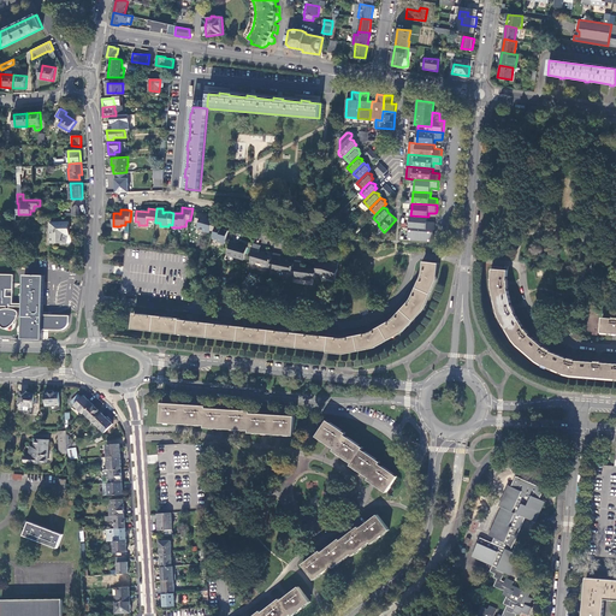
[(209,234),(211,230),(214,219),(208,218),(208,219),(206,219),(207,217),(207,215),(200,213),(196,224),(200,224),(199,229),(202,230),(202,231),(209,234)]
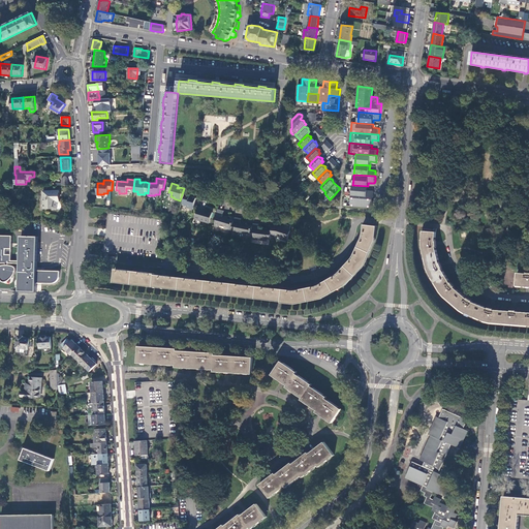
[(368,186),(352,185),(351,195),(373,197),(374,190),(368,190),(368,186)]
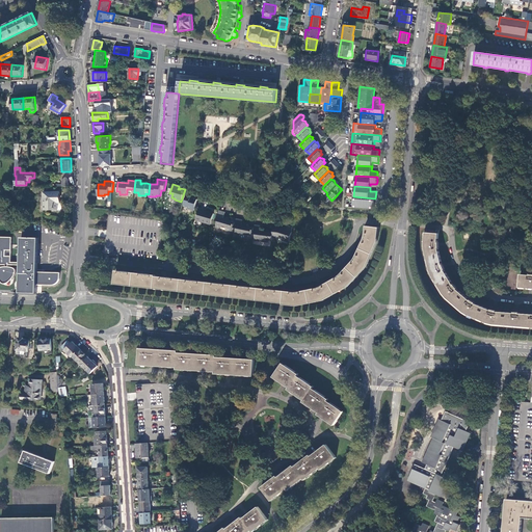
[(194,210),(196,206),(198,198),(191,196),(192,191),(185,189),(182,198),(186,200),(184,205),(188,207),(187,208),(194,210)]
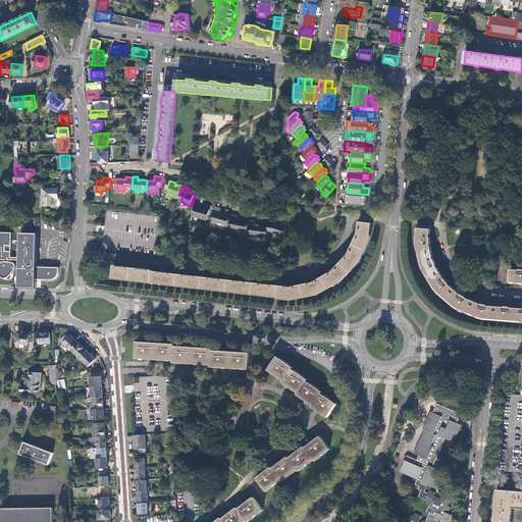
[(43,189),(43,205),(56,205),(56,199),(56,195),(58,195),(58,189),(43,189)]
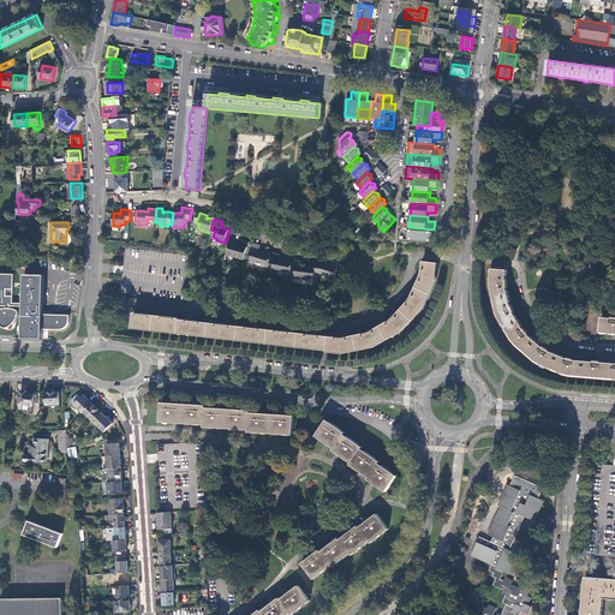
[(408,227),(407,239),(433,242),(434,238),(434,230),(408,227)]
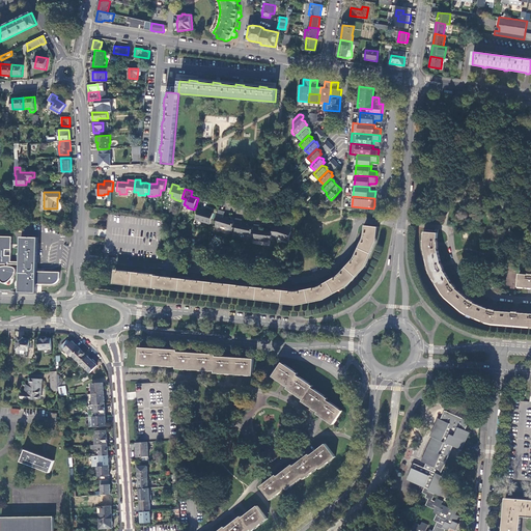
[(214,213),(205,211),(203,210),(203,207),(199,206),(196,219),(201,221),(211,223),(214,213)]
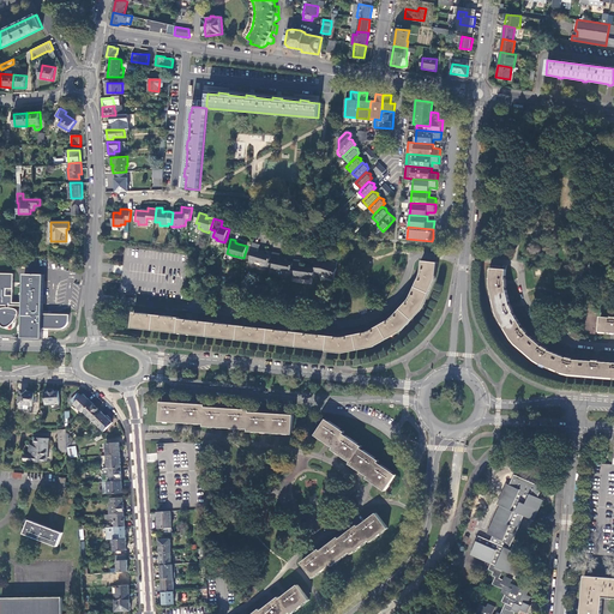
[(258,252),(260,245),(253,242),(250,254),(252,254),(250,262),(256,263),(256,260),(262,263),(260,266),(262,269),(269,270),(270,263),(272,257),(264,254),(265,252),(262,251),(262,253),(258,252)]
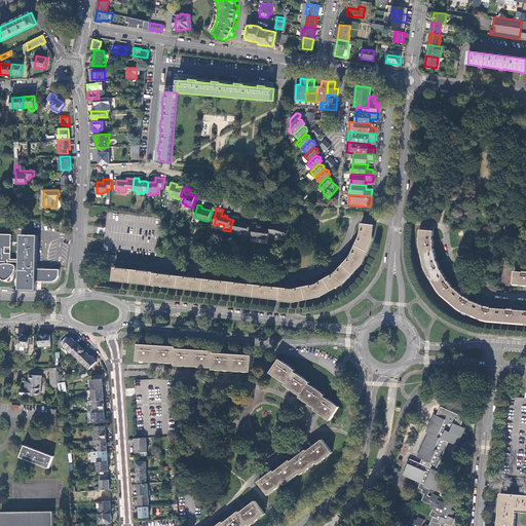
[(158,257),(162,218),(138,215),(107,212),(107,220),(106,227),(105,231),(105,235),(103,251),(134,254),(158,257)]
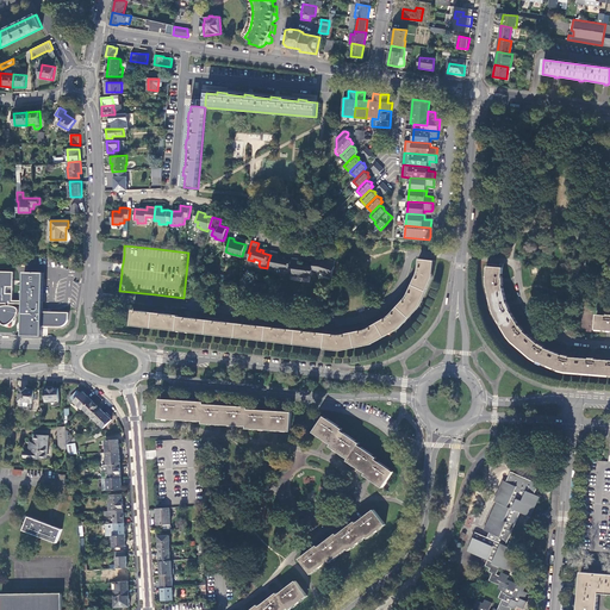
[(291,268),(292,261),(284,260),(285,257),(281,256),(280,259),(278,259),(279,253),(272,251),(271,255),(268,261),(272,261),(271,268),(277,269),(277,268),(282,269),(281,271),(290,273),(291,268)]
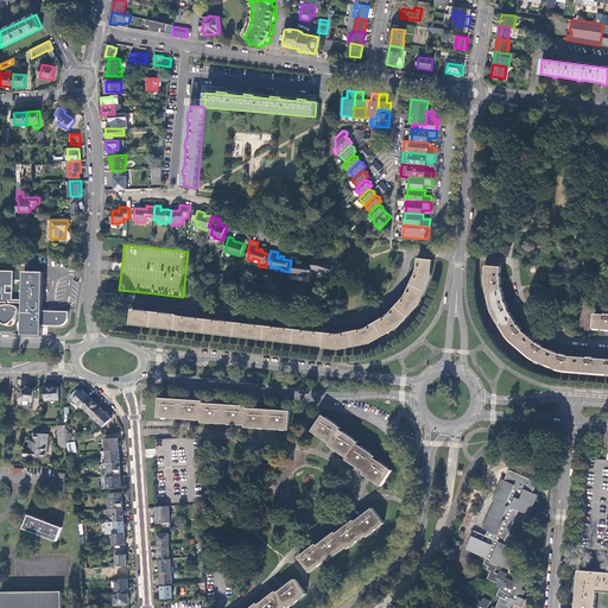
[(311,276),(311,272),(312,266),(308,265),(308,263),(303,263),(303,265),(298,264),(299,259),(291,258),(291,260),(290,267),(292,267),(291,276),(298,276),(298,273),(301,274),(301,277),(309,277),(309,274),(311,276)]
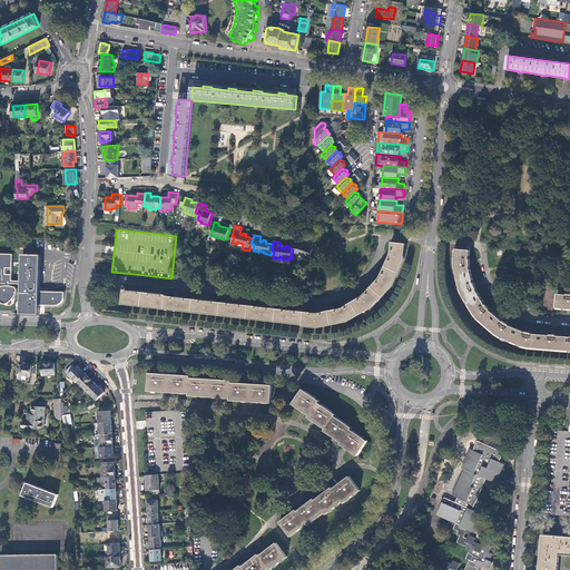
[(380,277),(372,286),(381,295),(391,285),(403,257),(404,244),(392,242),(391,256),(380,277)]
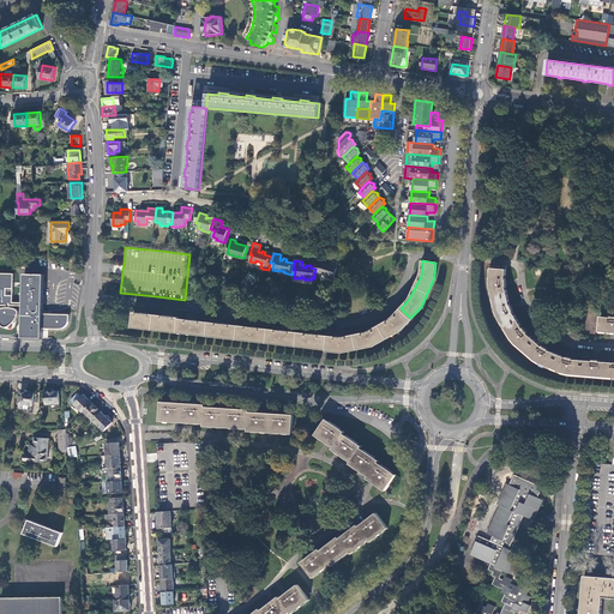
[(330,263),(325,262),(325,264),(317,263),(315,269),(314,275),(320,277),(320,274),(326,276),(326,277),(335,280),(338,268),(337,268),(338,263),(330,262),(330,263)]
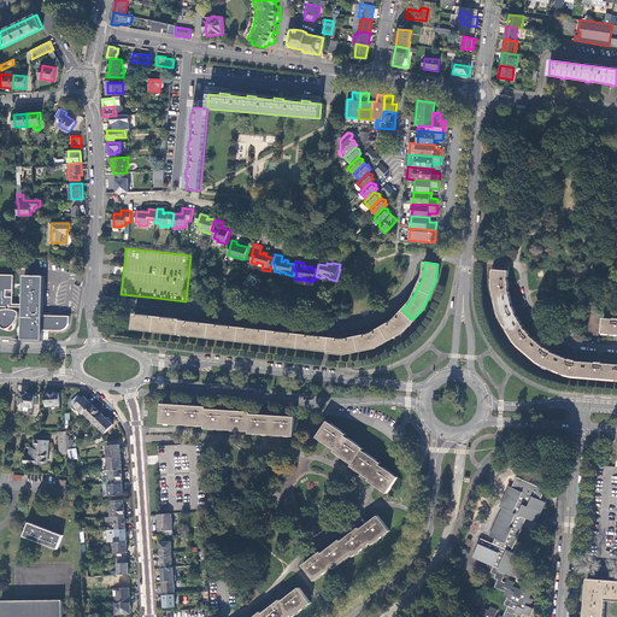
[(595,362),(587,362),(573,359),(569,358),(569,359),(547,350),(548,350),(545,347),(544,347),(541,346),(542,344),(530,334),(529,335),(527,333),(528,333),(524,329),(512,311),(513,310),(511,306),(506,285),(507,285),(506,280),(505,280),(506,265),(504,265),(504,266),(492,265),(491,278),(491,287),(495,309),(499,317),(506,329),(511,339),(518,346),(535,360),(557,370),(564,374),(571,375),(587,377),(616,378),(616,363),(599,363),(599,362),(595,362)]
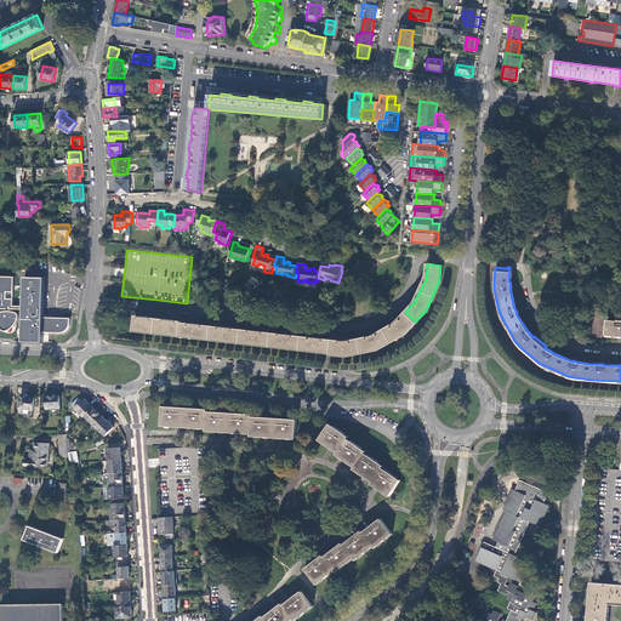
[(69,325),(69,319),(43,318),(44,279),(28,279),(21,278),(21,306),(12,306),(13,278),(0,277),(0,308),(5,309),(5,311),(4,312),(1,313),(0,313),(0,328),(1,331),(4,331),(7,330),(11,328),(13,324),(16,320),(17,317),(16,314),(13,313),(9,312),(9,309),(20,309),(20,342),(40,343),(40,332),(60,334),(62,332),(66,331),(68,329),(69,325)]
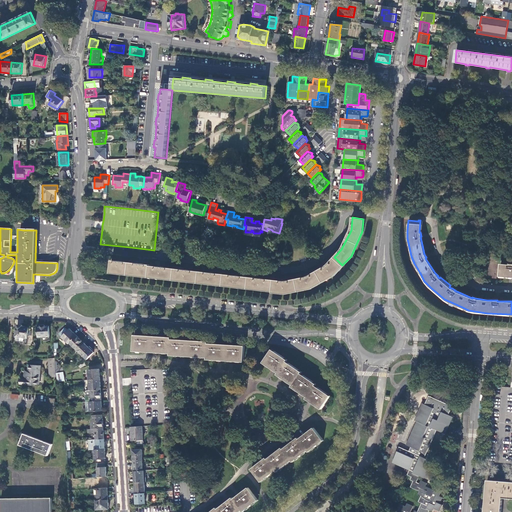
[(342,265),(334,257),(326,266),(306,276),(285,281),(274,280),(272,291),(286,293),(311,287),(333,275),(342,265)]
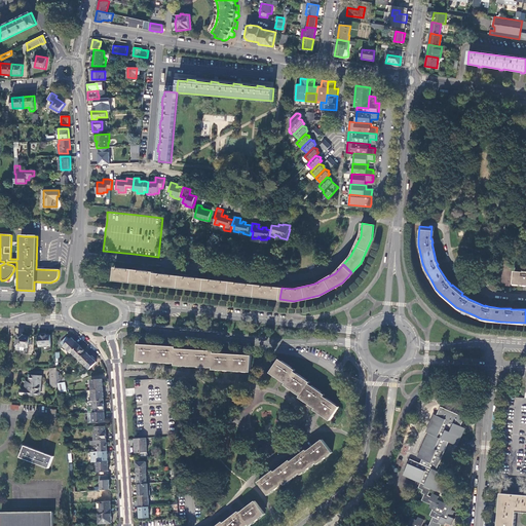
[(113,278),(153,284),(154,272),(154,271),(115,267),(113,278)]
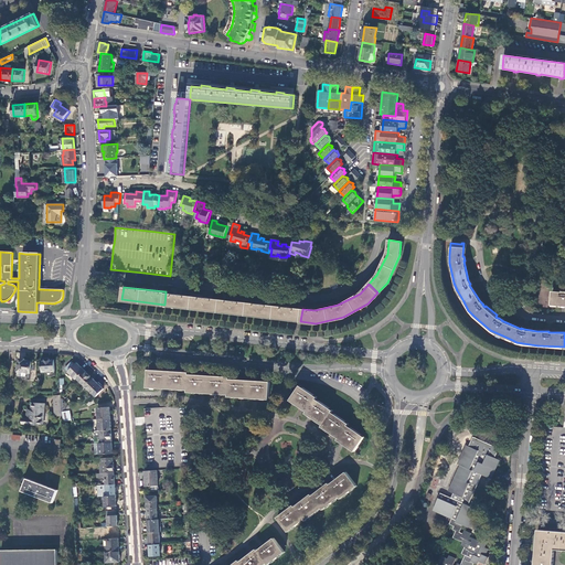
[(564,291),(563,291),(563,292),(553,291),(553,305),(564,305),(564,291)]
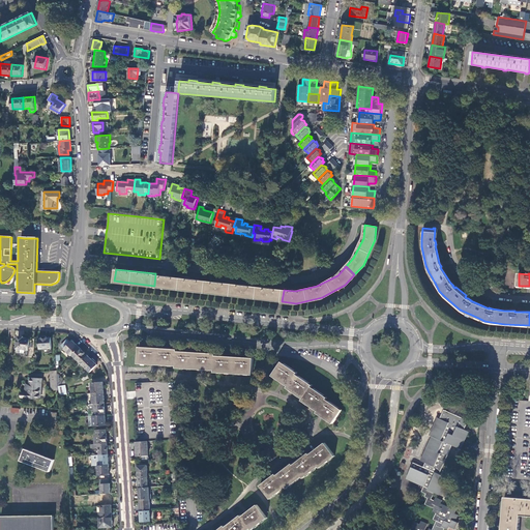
[(153,287),(205,293),(206,281),(155,274),(154,286),(153,287)]
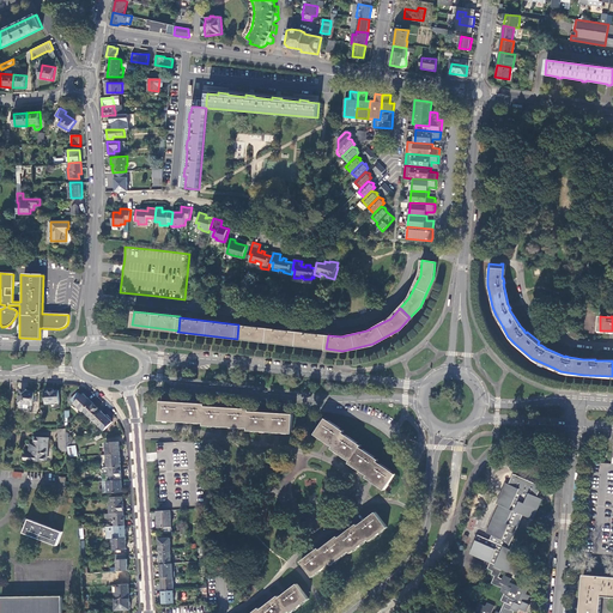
[(326,350),(326,349),(328,335),(279,329),(263,327),(238,325),(237,339),(326,350)]
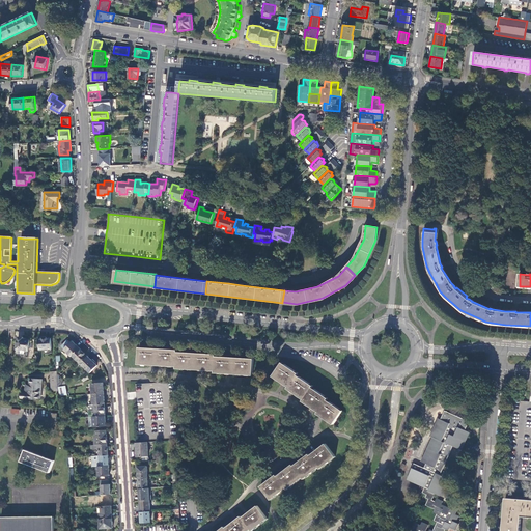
[(39,338),(39,350),(52,348),(51,338),(47,338),(47,336),(40,337),(40,338),(39,338)]
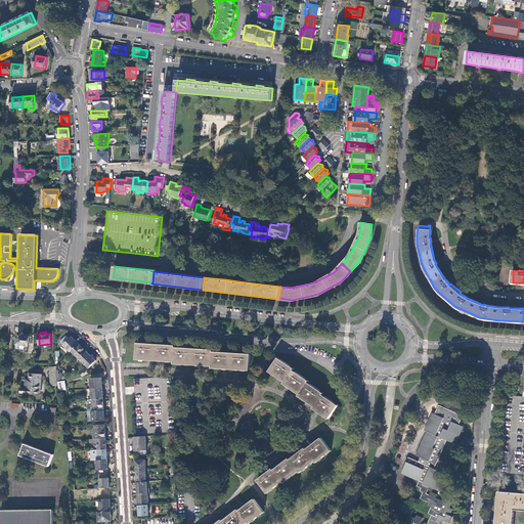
[(28,346),(29,346),(30,336),(29,335),(29,333),(28,333),(28,334),(17,333),(16,345),(19,345),(28,346)]
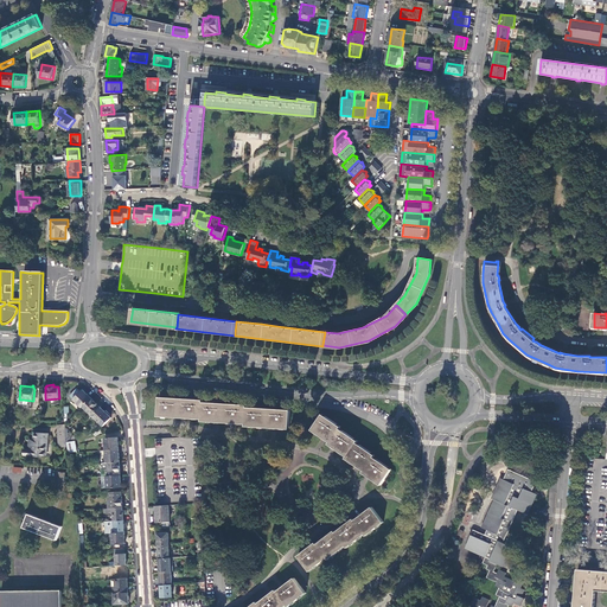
[(74,400),(82,408),(83,407),(91,398),(83,390),(81,391),(78,389),(70,396),(74,398),(74,400)]
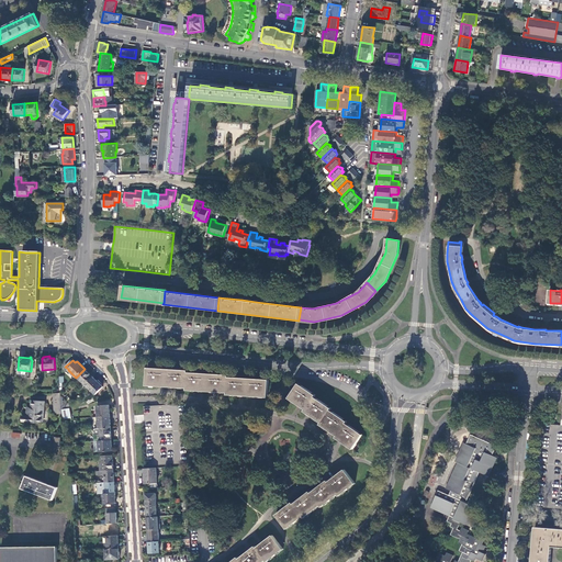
[(228,395),(269,397),(270,380),(229,377),(229,375),(189,372),(189,371),(148,368),(147,385),(188,388),(188,391),(228,393),(228,395)]
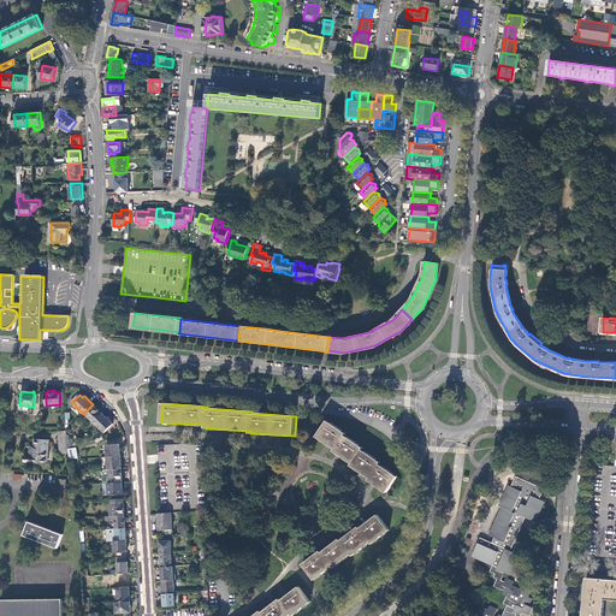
[(84,413),(94,422),(94,421),(102,413),(93,404),(84,413)]
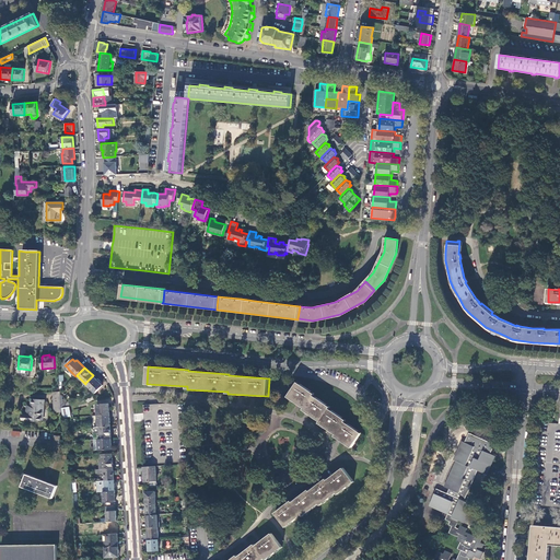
[(97,380),(93,375),(85,383),(95,393),(103,385),(102,384),(103,383),(98,378),(97,380)]
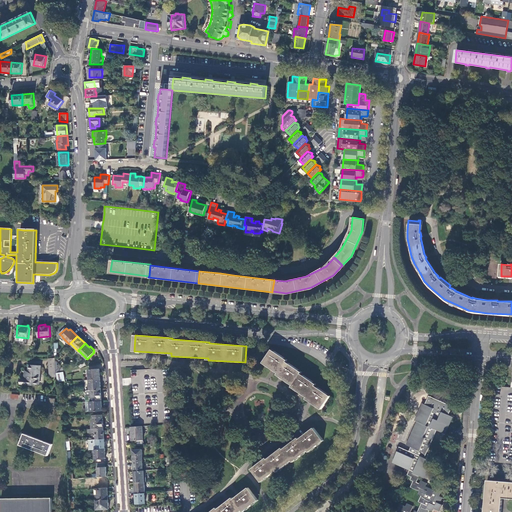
[(325,404),(331,395),(315,385),(316,384),(301,373),(302,372),(287,361),(288,360),(273,350),(264,363),(279,373),(278,375),(293,385),(292,386),(307,397),(306,398),(322,409),(325,404)]
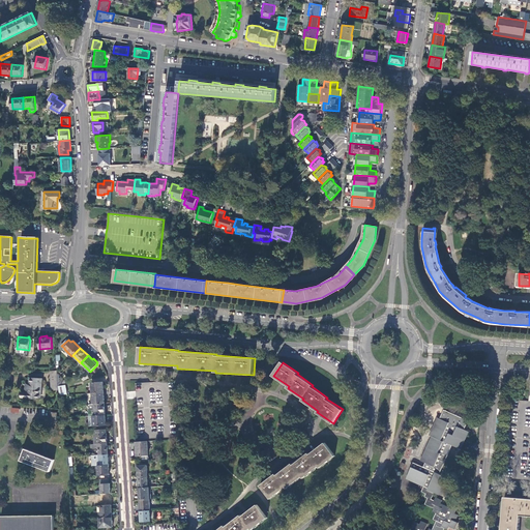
[(31,377),(30,384),(30,393),(27,393),(27,398),(40,399),(42,378),(31,377)]
